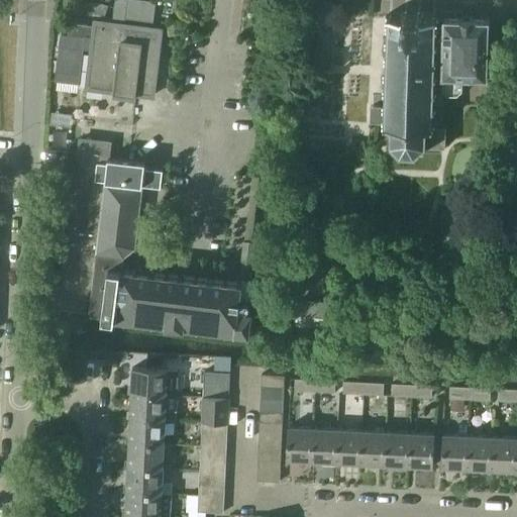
[(112,16),(111,22),(123,24),(124,18),(150,21),(152,21),(154,1),(144,0),(114,0),(113,9),(112,16)]
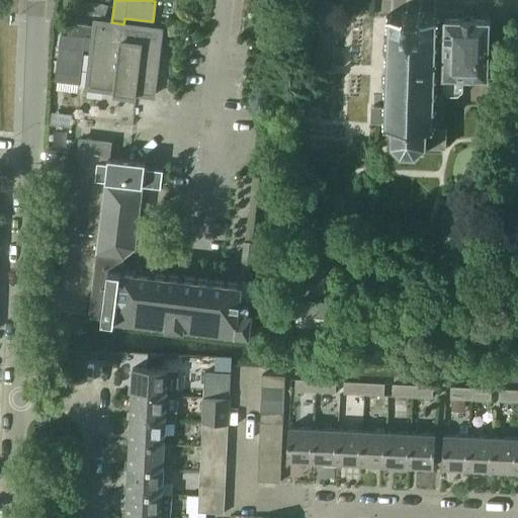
[(85,2),(86,12),(93,12),(97,13),(104,14),(108,5),(103,3),(99,2),(95,2),(90,2),(85,2)]
